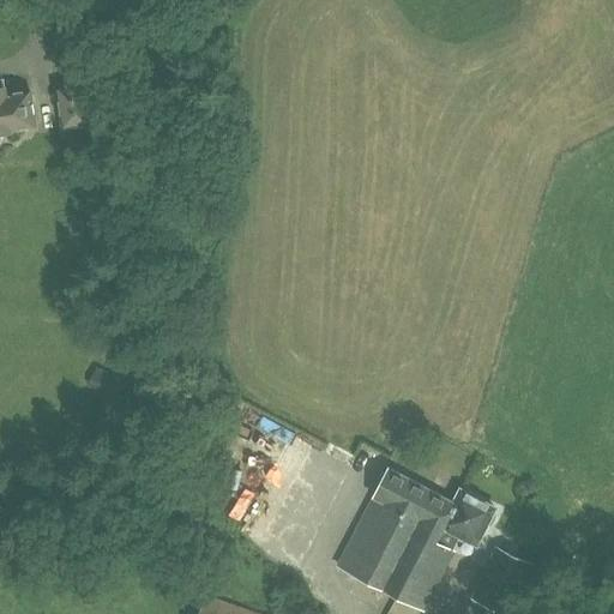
[(119,0),(132,13),(144,0),(119,0)]
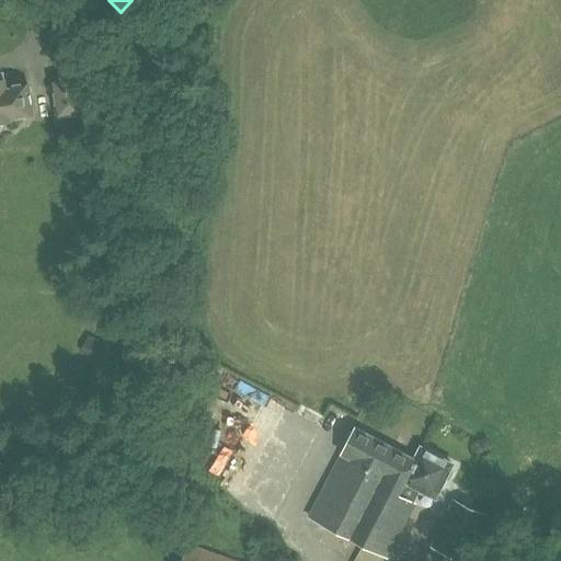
[(52,78),(58,119),(81,115),(73,76),(52,78)]
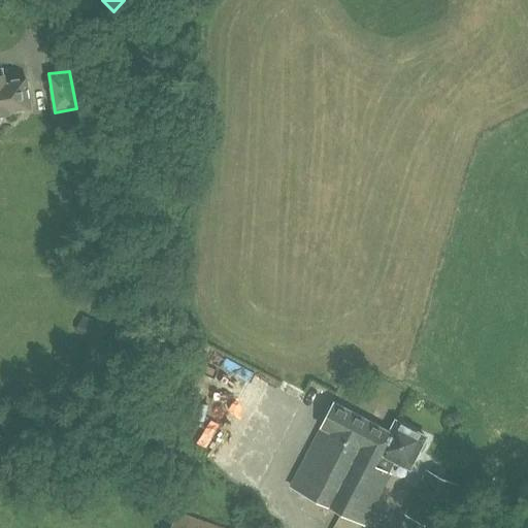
[(0,75),(0,112),(31,108),(26,77),(5,80),(4,74),(0,75)]
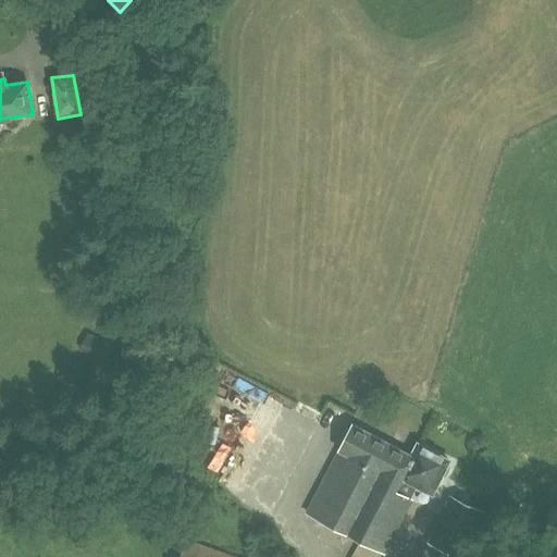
[(88,333),(79,350),(98,359),(99,357),(107,360),(113,346),(106,343),(107,342),(88,333)]
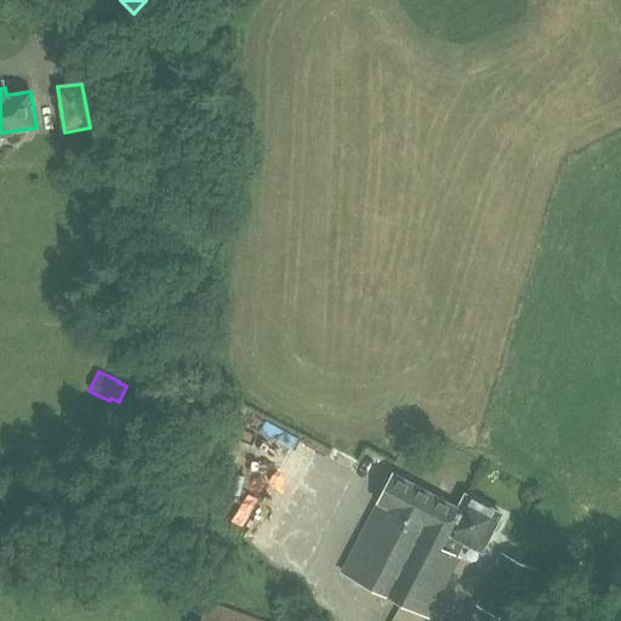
[(343,573),(404,603),(432,548),(440,553),(443,548),(440,547),(448,535),(432,527),(436,518),(450,525),(466,495),(465,495),(459,508),(394,477),(393,478),(385,474),(376,490),(383,494),(343,573)]
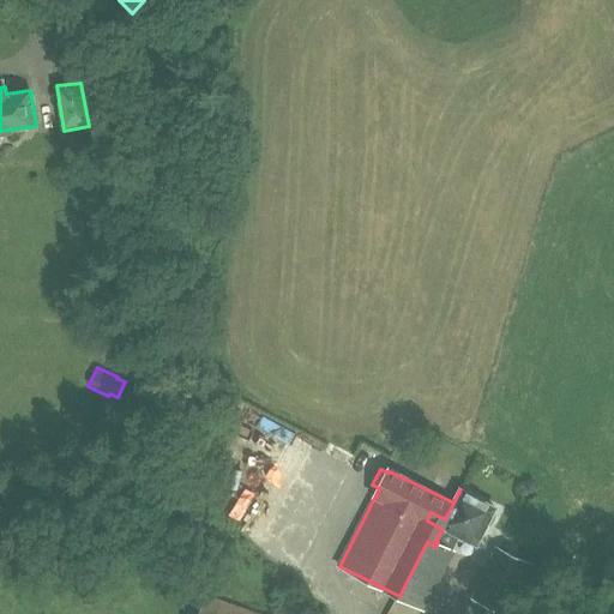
[(495,507),(461,489),(445,519),(431,512),(427,521),(443,529),(435,541),(438,542),(435,547),(427,542),(399,596),(425,608),(453,549),(451,548),(458,534),(477,543),(486,525),(492,525),(497,516),(494,511),(495,507)]
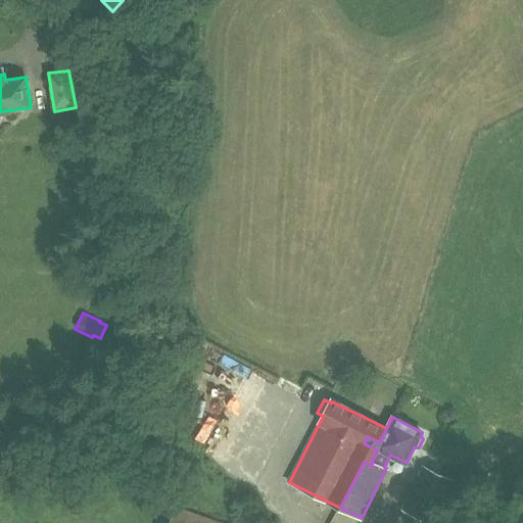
[(401,511),(428,522),(433,522),(454,480),(422,466),(401,511)]
